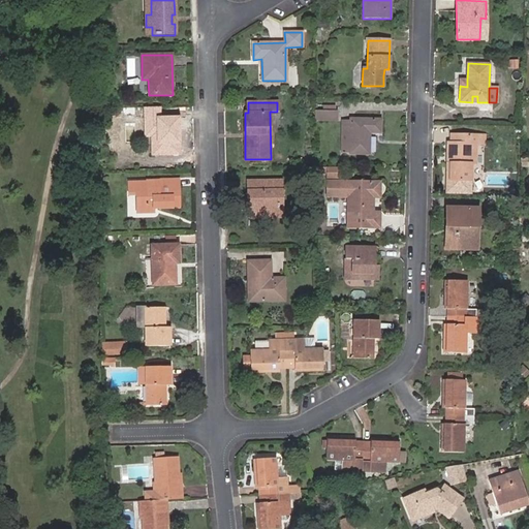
[(314,113),(314,121),(335,121),(336,113),(314,113)]
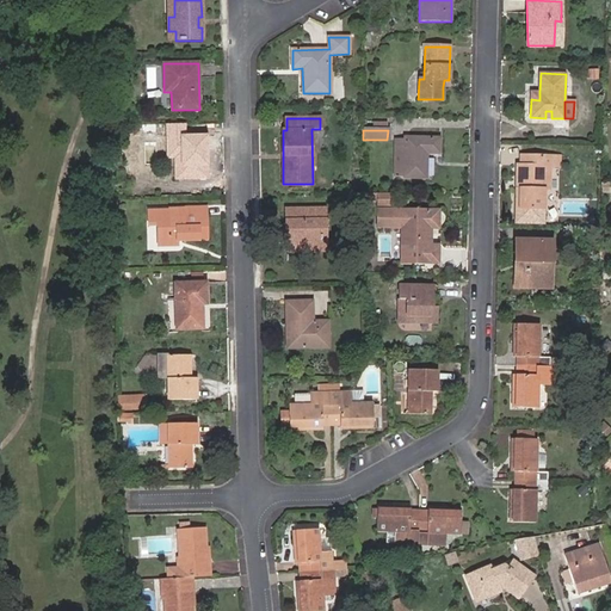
[(197,166),(207,165),(207,136),(167,137),(168,158),(174,158),(181,158),(183,179),(198,179),(197,166)]
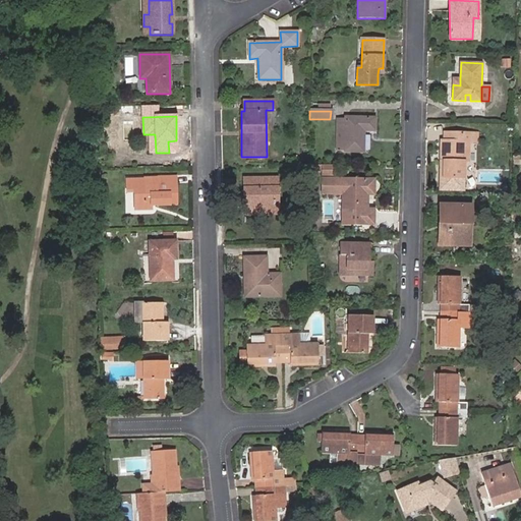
[(337,120),(336,152),(363,153),(363,131),(374,131),(374,118),(345,117),(345,120),(337,120)]
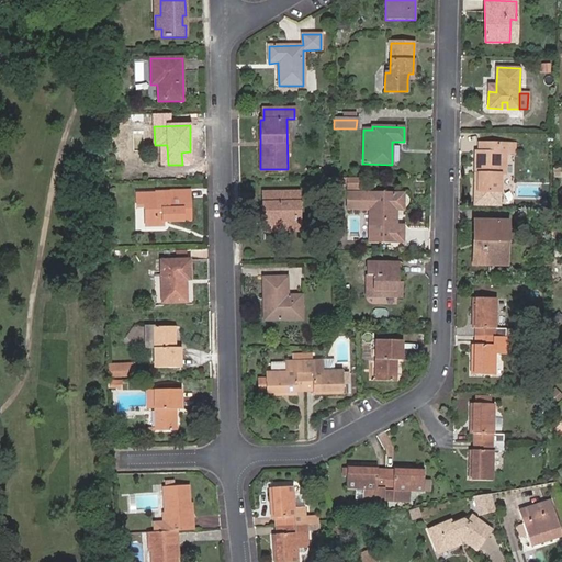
[(481,175),(481,192),(501,192),(502,153),(514,154),(515,144),(494,144),(494,153),(479,153),(475,153),(474,170),(476,171),(483,171),(483,175),(481,175)]
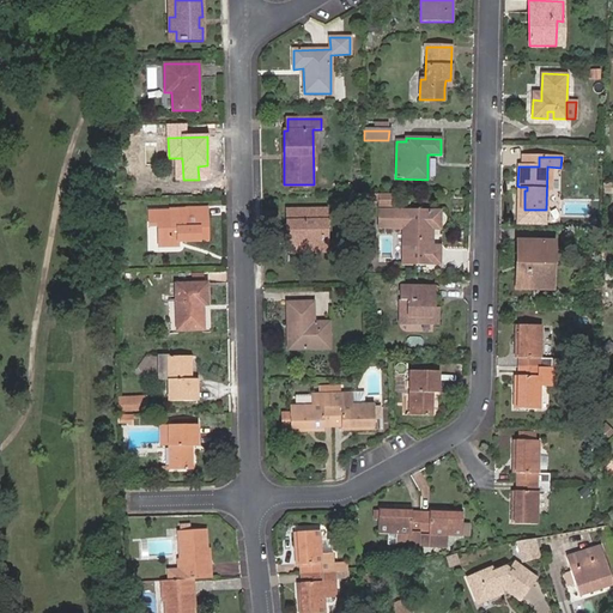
[(539,167),(539,157),(522,157),(522,167),(539,167)]
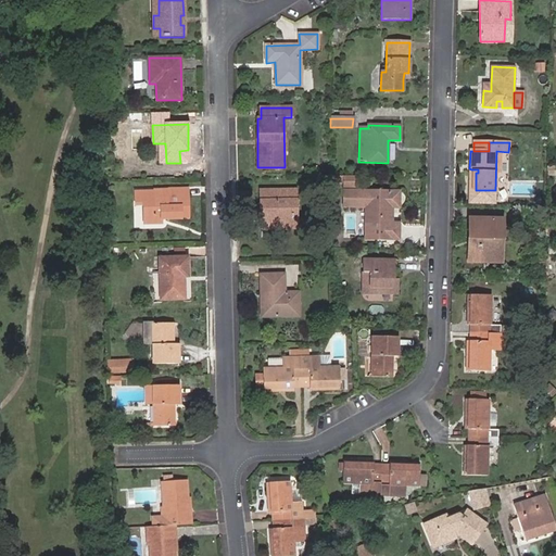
[(188,162),(188,150),(179,151),(180,163),(188,162)]
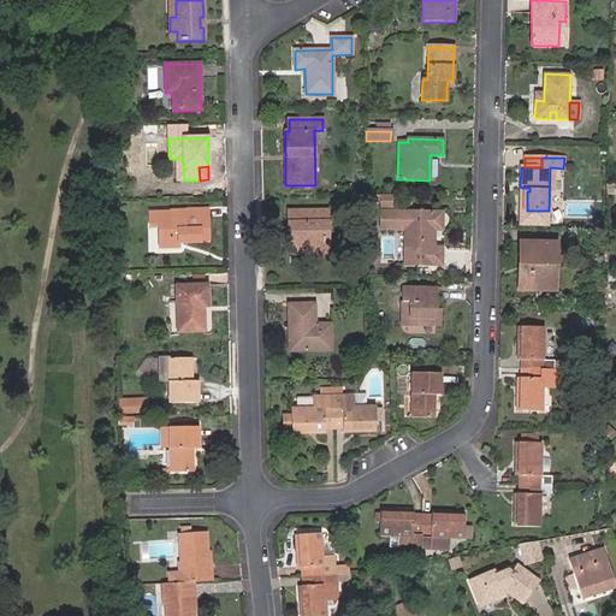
[(208,242),(208,209),(171,211),(171,213),(158,213),(159,225),(159,248),(178,248),(178,243),(208,242)]
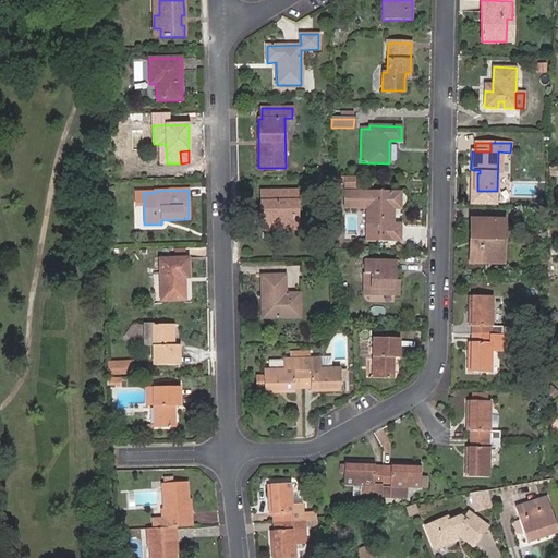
[(266,211),(262,211),(255,211),(255,222),(268,221),(268,225),(296,225),(296,191),(277,191),(277,194),(262,194),(262,204),(265,204),(266,211)]
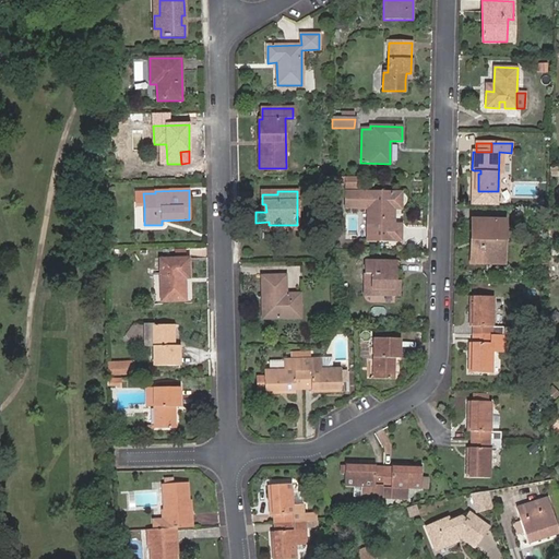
[(393,224),(394,207),(401,207),(401,192),(369,192),(347,191),(346,206),(369,206),(368,239),(400,239),(401,225),(393,224)]
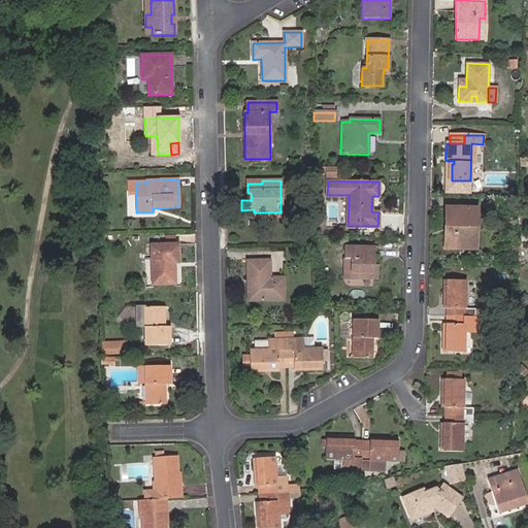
[(451,242),(475,242),(477,208),(446,208),(444,225),(451,225),(451,242)]
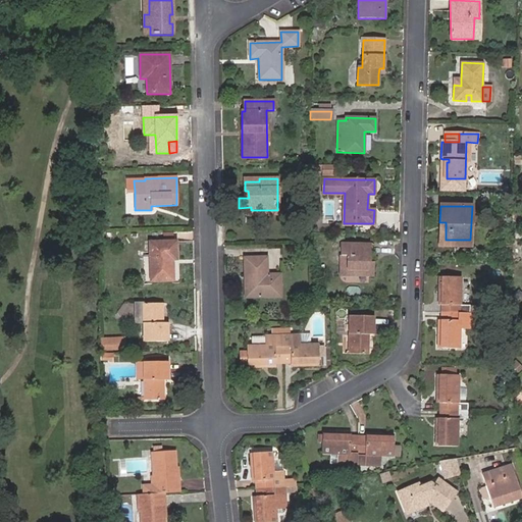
[(470,247),(470,240),(446,240),(446,222),(439,222),(439,246),(470,247)]
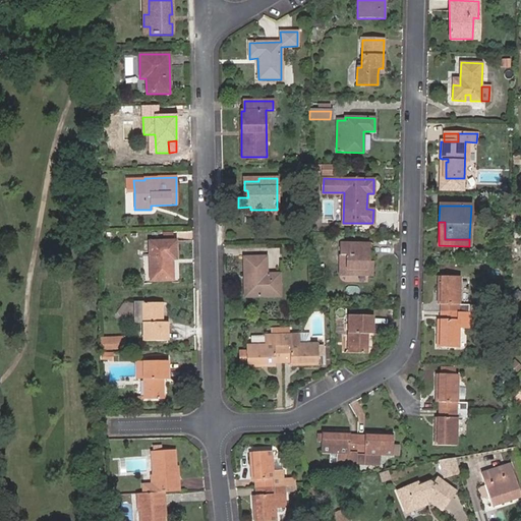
[(176,259),(176,241),(150,241),(150,281),(173,280),(172,259),(176,259)]
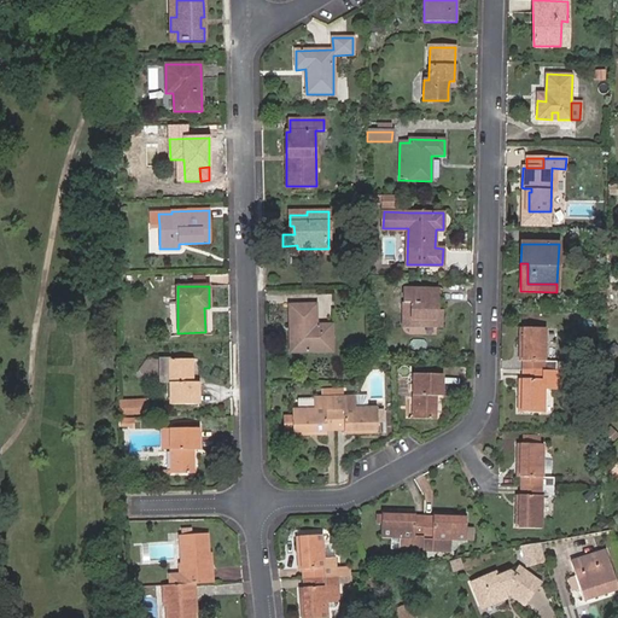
[(437,310),(437,303),(437,290),(403,290),(403,303),(410,303),(410,327),(441,327),(441,310),(437,310)]
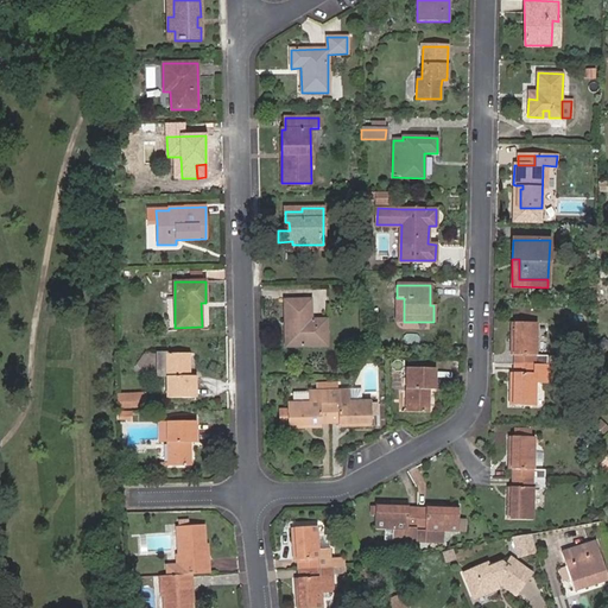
[(306,341),(325,340),(325,321),(311,321),(311,301),(285,301),(285,320),(291,320),(291,347),(306,347),(306,341)]
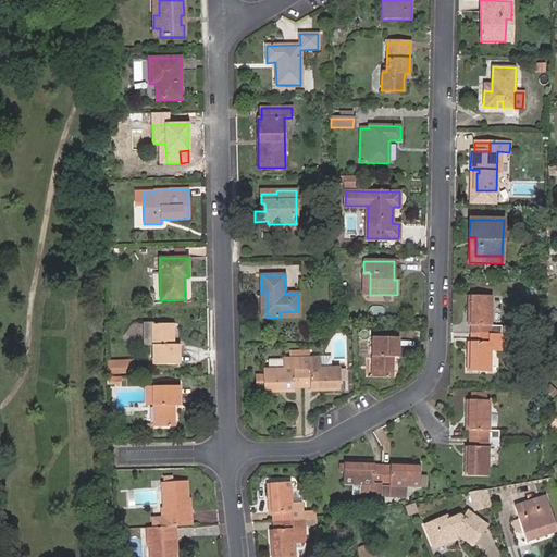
[(471,333),(502,334),(502,326),(491,325),(492,296),(468,296),(468,325),(471,325),(471,333)]
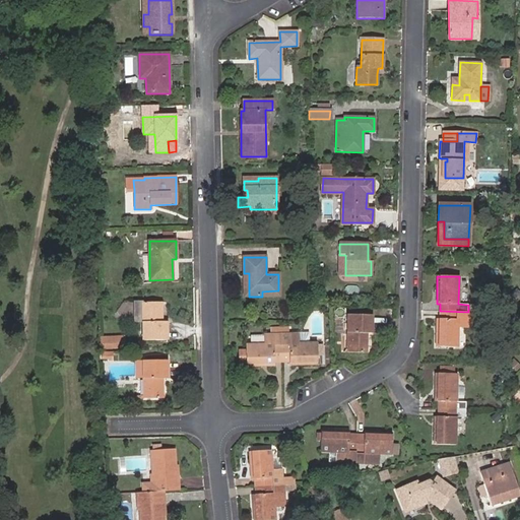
[(167,329),(167,325),(167,323),(167,322),(161,322),(160,322),(159,322),(159,321),(159,319),(161,319),(161,313),(161,306),(161,303),(143,303),(135,303),(135,321),(143,321),(143,324),(143,340),(167,340),(167,337),(167,334),(167,329)]
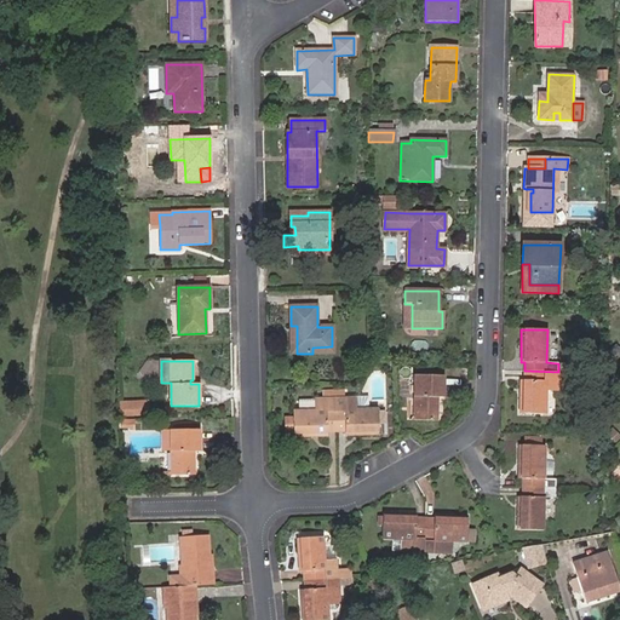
[(557,391),(558,372),(524,371),(524,380),(520,379),(520,414),(545,414),(546,390),(557,391)]
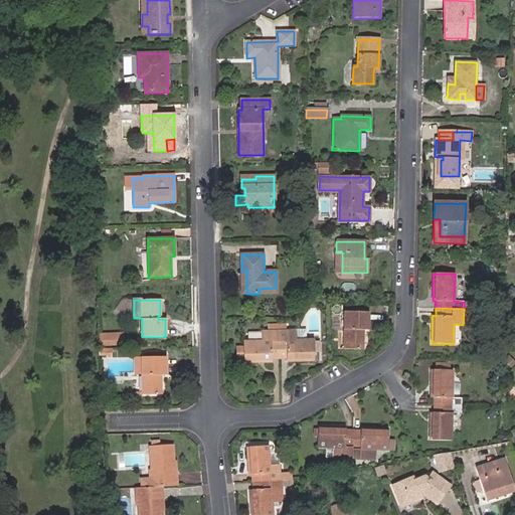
[(368,314),(344,312),(343,349),(362,350),(363,330),(368,331),(368,314)]
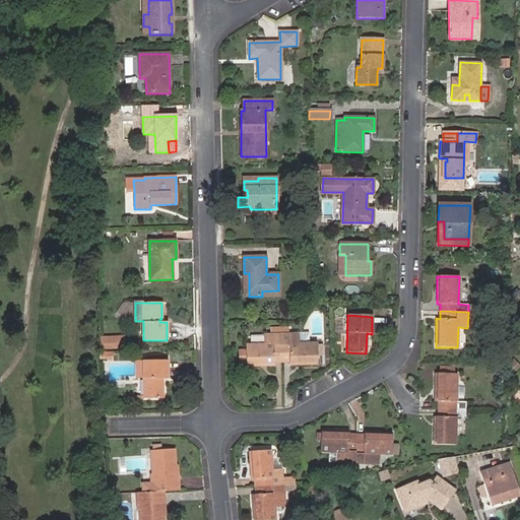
[(281,363),(281,334),(273,334),(265,334),(265,343),(247,344),(247,349),(240,349),(240,363),(247,363),(247,366),(274,366),(274,363),(281,363)]
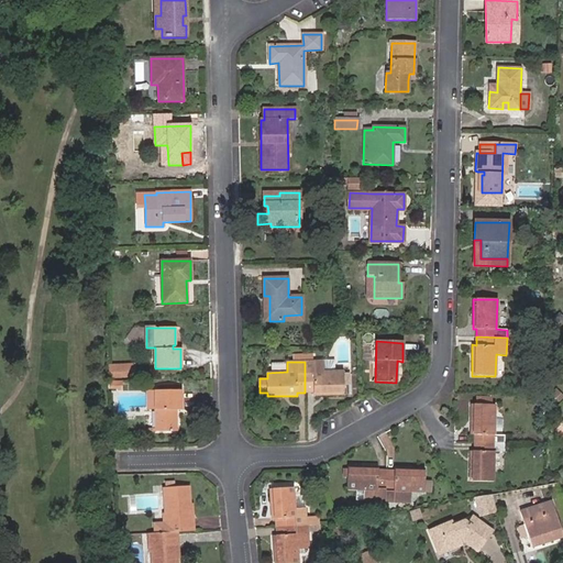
[(305,362),(305,393),(313,392),(313,395),(343,395),(343,386),(343,375),(343,372),(322,373),(322,362),(311,362),(305,362)]
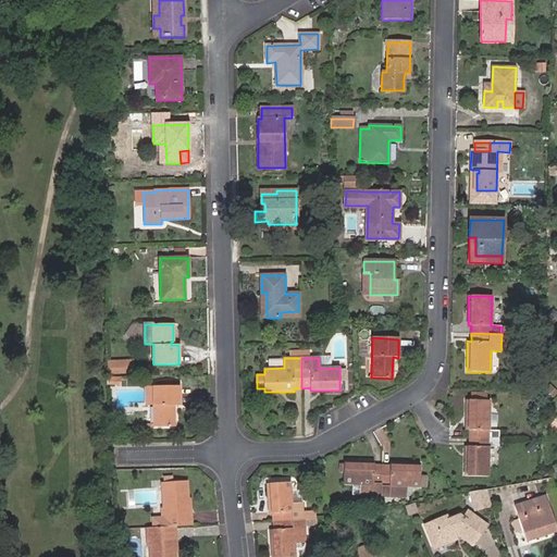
[(133,373),(133,361),(109,361),(109,373),(133,373)]
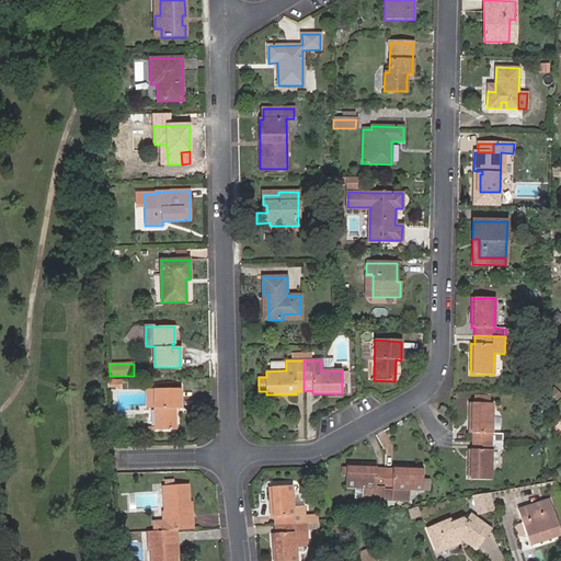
[(155,390),(155,407),(155,430),(175,430),(175,409),(181,409),(180,390),(155,389),(155,390)]
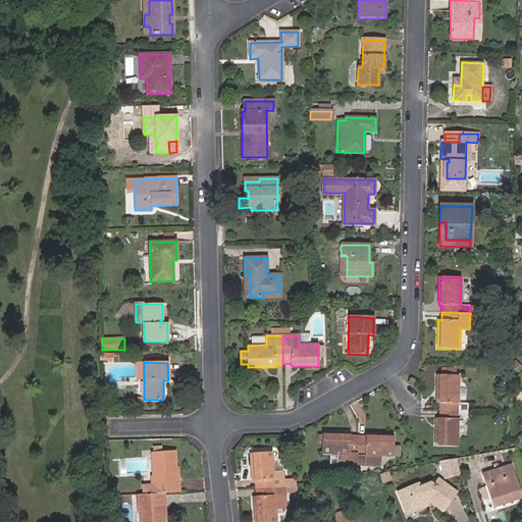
[(438,411),(467,411),(467,404),(458,403),(459,376),(436,375),(435,403),(438,404),(438,411)]
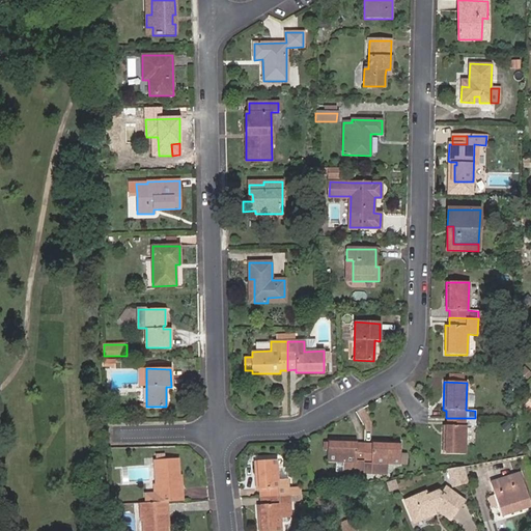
[(475,425),(475,418),(446,418),(446,425),(443,425),(442,453),(464,454),(465,425),(475,425)]
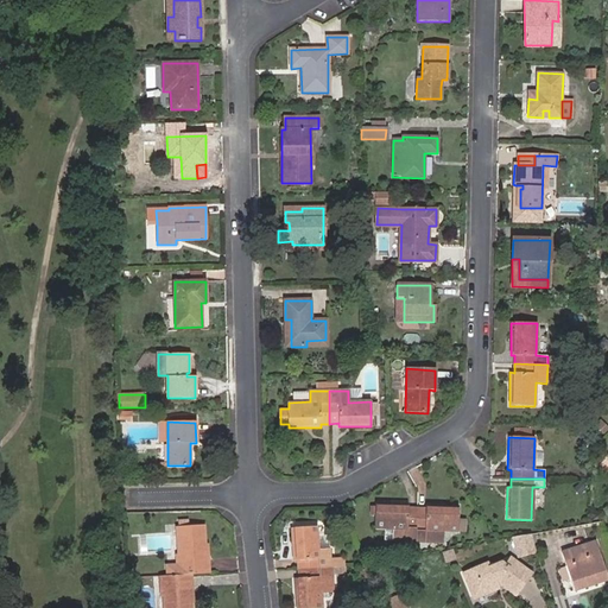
[(393,540),(416,542),(417,510),(407,508),(409,505),(377,504),(374,529),(385,530),(393,530),(393,540)]
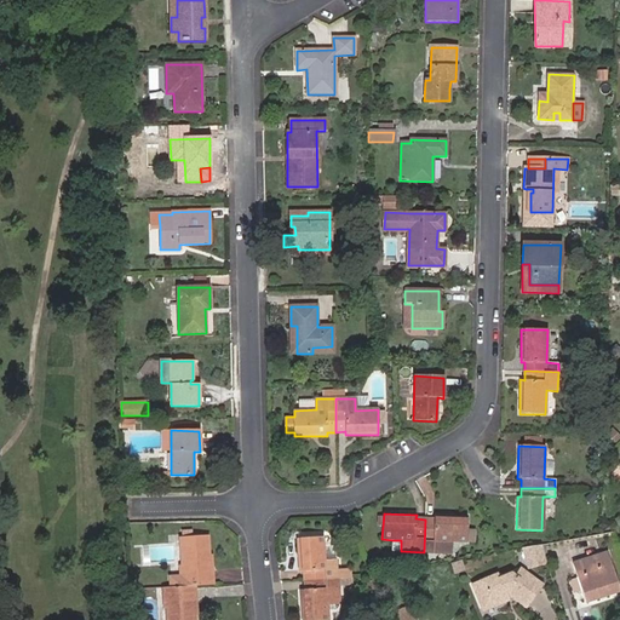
[(425,520),(424,552),(432,552),(434,541),(452,543),(468,543),(468,529),(468,517),(434,516),(434,520),(425,520)]
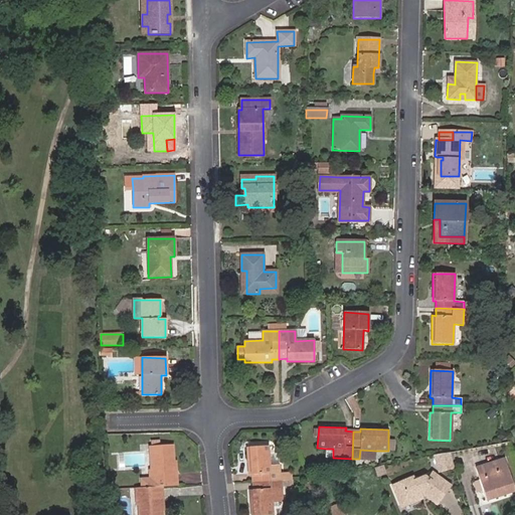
[(162,487),(178,486),(177,474),(175,474),(174,463),(173,445),(158,446),(154,447),(154,442),(150,442),(151,447),(149,447),(151,470),(149,470),(149,479),(139,479),(140,488),(150,488),(162,487)]
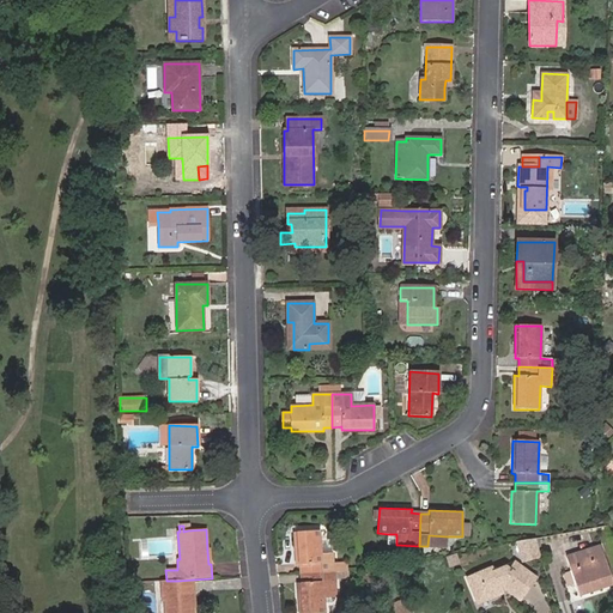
[(333,572),(347,571),(347,562),(333,563),(333,553),(321,553),(320,532),(293,533),(296,564),(301,564),(301,575),(333,572)]
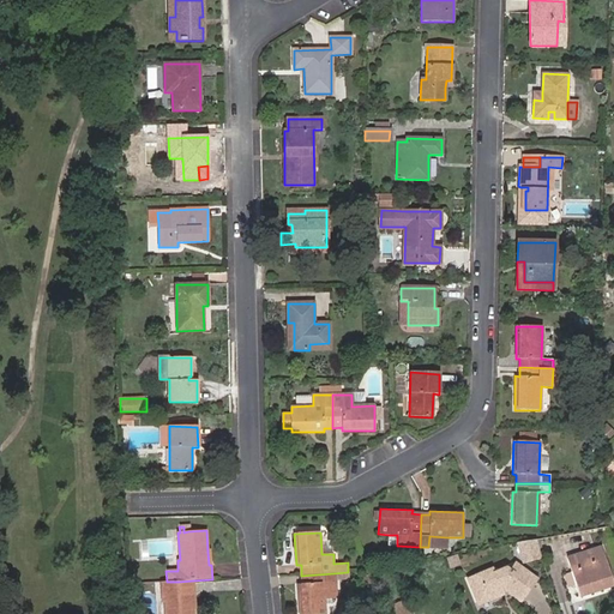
[(429,536),(428,547),(447,548),(447,537),(429,536)]
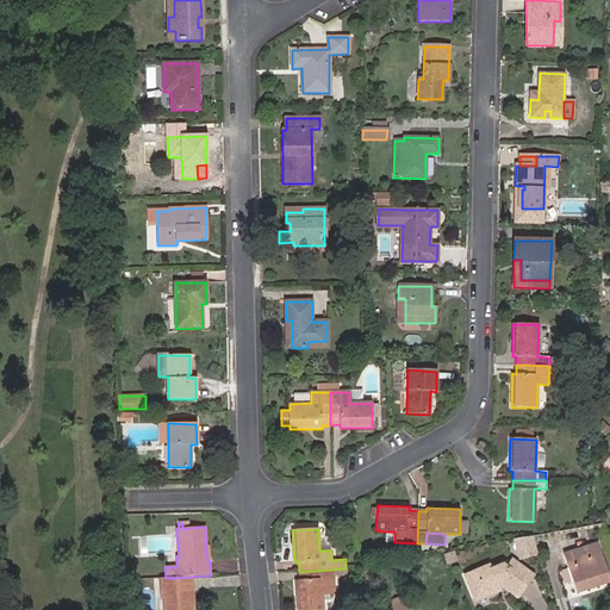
[(537,554),(533,536),(517,540),(523,558),(537,554)]
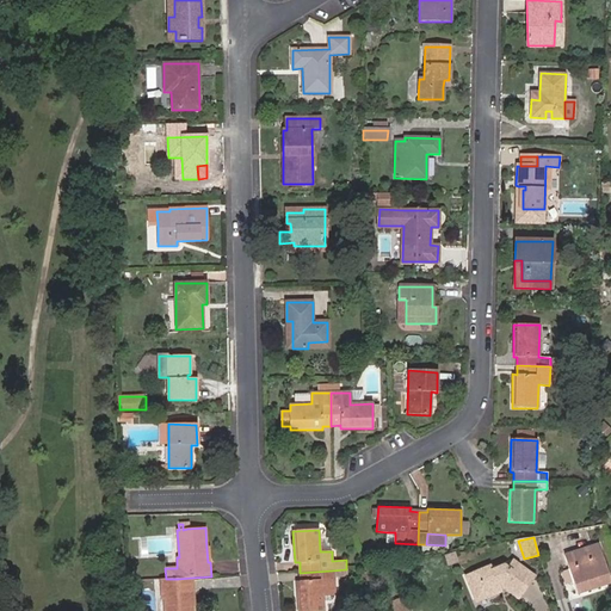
[(596,559),(592,547),(563,556),(576,594),(591,590),(590,588),(598,586),(599,587),(610,584),(602,557),(596,559)]
